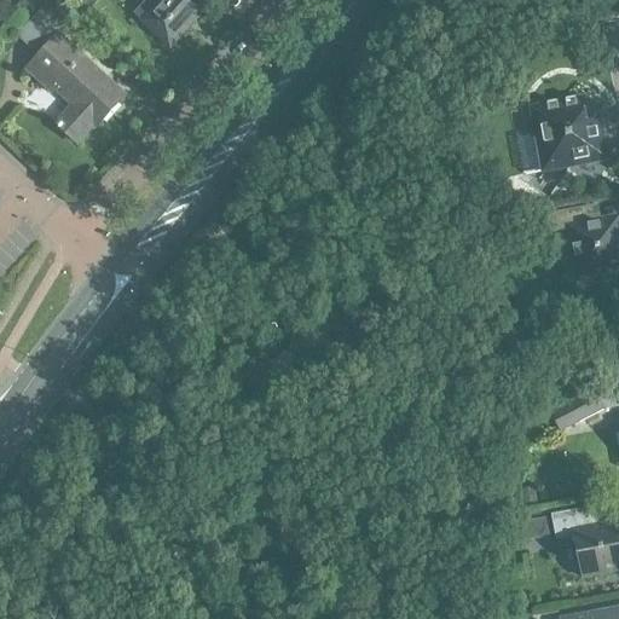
[(148,0),(134,13),(142,21),(149,27),(148,28),(163,41),(165,40),(171,47),(214,0),(213,0),(160,0),(154,7),(148,0)]
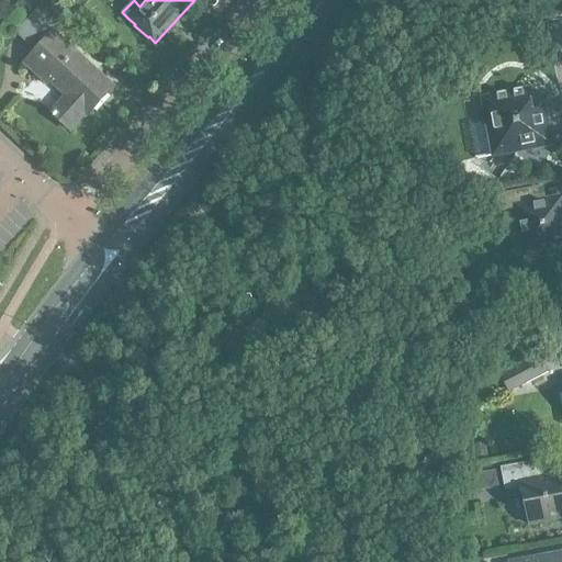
[(34,52),(23,65),(46,86),(51,81),(67,97),(52,113),(69,130),(86,112),(88,115),(112,90),(93,72),(96,71),(53,34),(62,24),(41,7),(32,15),(52,33),(34,52)]
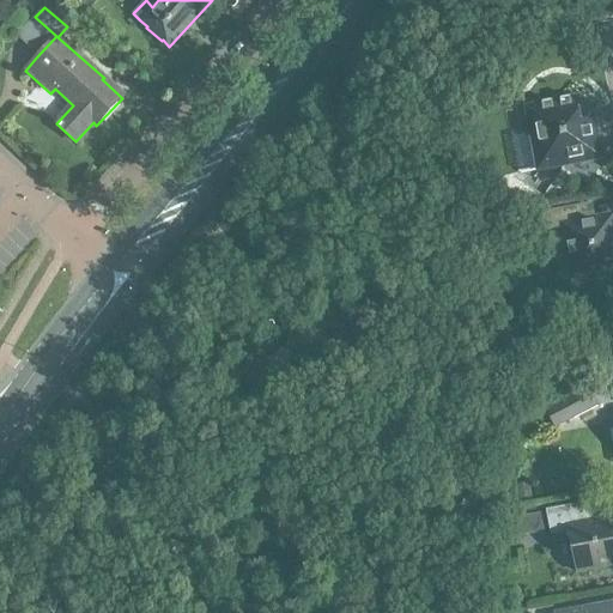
[(600,157),(593,119),(581,121),(576,98),(554,103),(552,101),(542,103),(540,105),(528,108),(533,134),(540,133),(547,168),(552,167),(554,169),(564,167),(565,163),(600,157)]
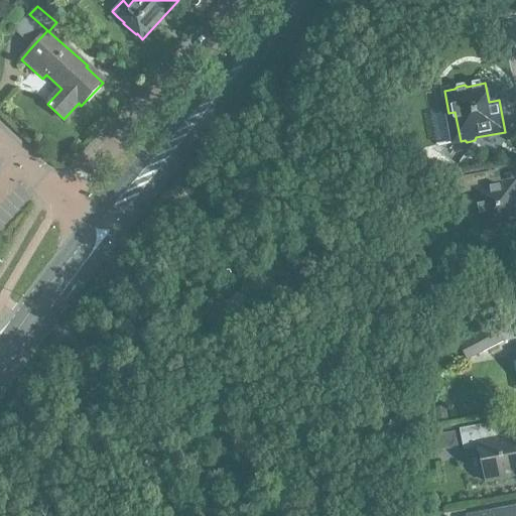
[(483,229),(515,223),(515,188),(515,182),(495,186),(493,172),(457,178),(460,194),(476,190),(483,229)]
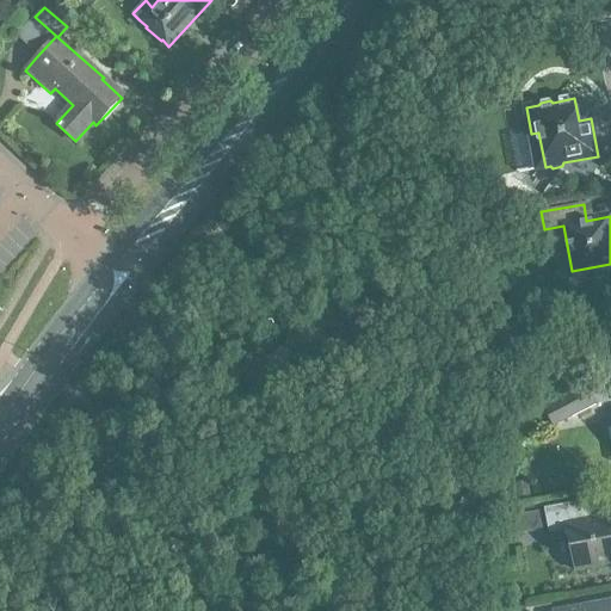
[(587,384),(543,407),(553,426),(597,403),(587,384)]
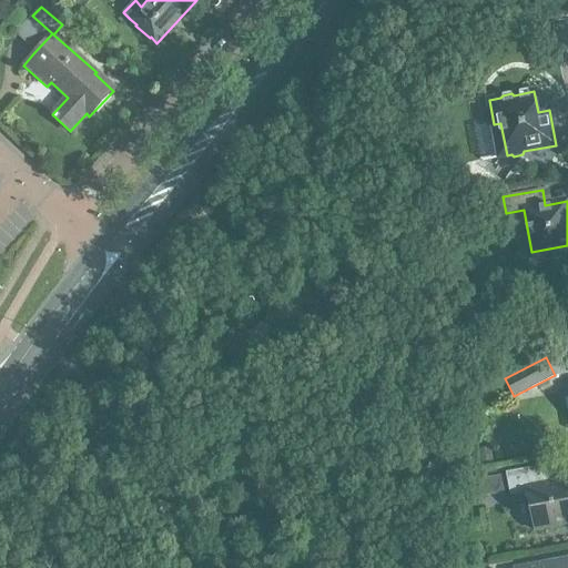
[(490,447),(476,449),(478,464),(493,462),(490,447)]
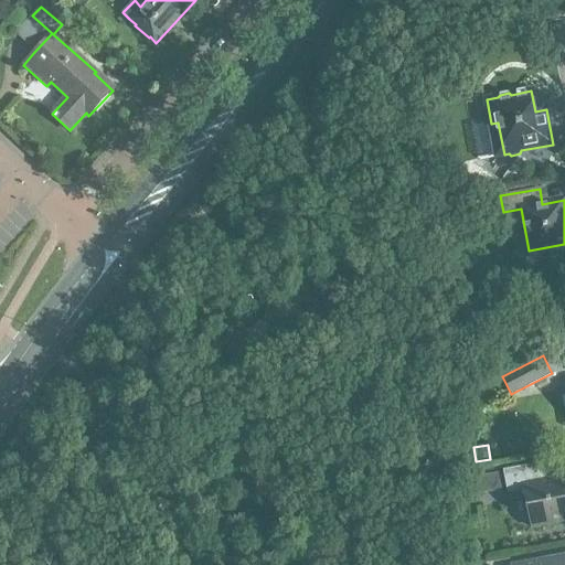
[(564,478),(551,481),(551,479),(545,479),(542,462),(503,469),(508,492),(516,491),(516,486),(524,484),(532,528),(564,521),(564,478)]
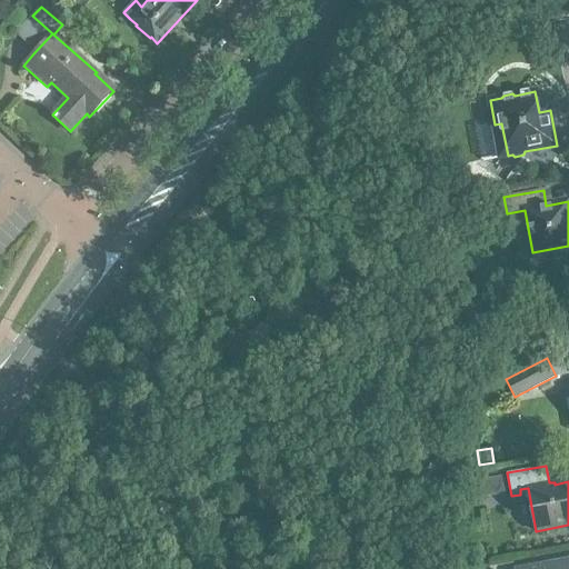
[(568,568),(568,558),(516,568),(515,568),(568,568)]
